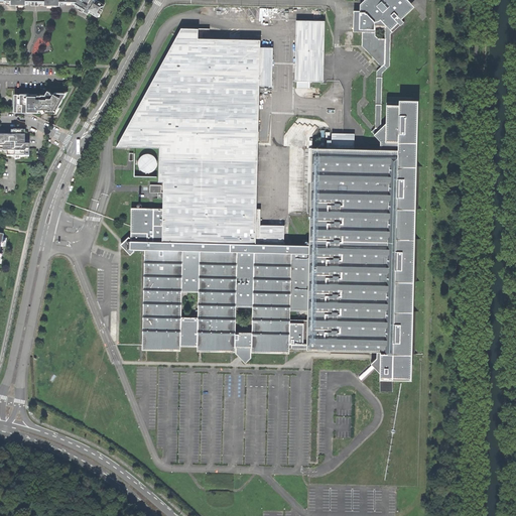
[(100,13),(104,5),(102,4),(103,2),(100,0),(69,0),(69,4),(77,4),(83,8),(90,12),(91,10),(96,14),(98,12),(100,13)]
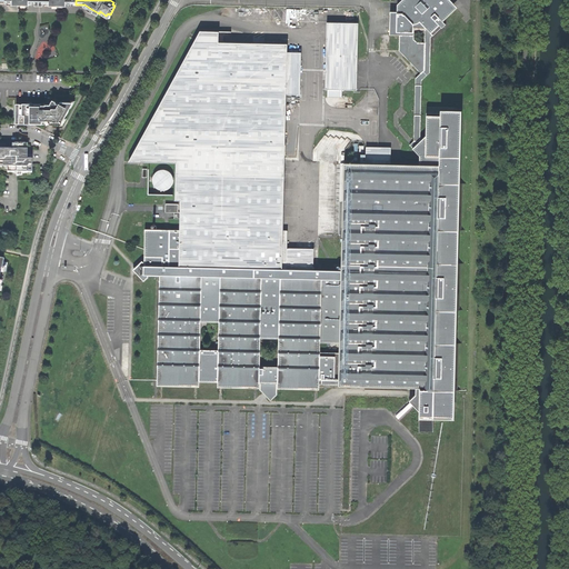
[(390,35),(399,35),(399,50),(420,72),(416,78),(413,140),(410,145),(419,156),(419,165),(390,163),(366,163),(345,163),(343,198),(342,233),(342,272),(313,272),(282,271),(283,231),(287,93),(288,52),(288,45),(219,42),(219,31),(200,31),(129,161),(177,162),(176,200),(180,200),(180,212),(180,219),(180,230),(145,229),(145,262),(143,262),(142,260),(136,267),(139,270),(136,272),(145,281),(148,277),(148,275),(160,276),(158,382),(199,383),(199,381),(218,381),(218,383),(260,385),(260,389),(271,400),(277,395),(277,385),(319,386),(320,385),(416,386),(416,391),(416,393),(409,400),(410,400),(411,401),(413,405),(419,410),(419,431),(433,431),(433,412),(449,412),(449,398),(449,389),(456,389),(457,343),(450,342),(451,310),(458,310),(459,263),(452,263),(453,230),(459,230),(461,183),(455,183),(456,109),(427,109),(426,145),(425,145),(420,140),(421,80),(430,72),(431,37),(441,27),(442,28),(446,25),(441,19),(453,7),(447,0),(401,0),(397,5),(397,11),(390,11),(390,35)]
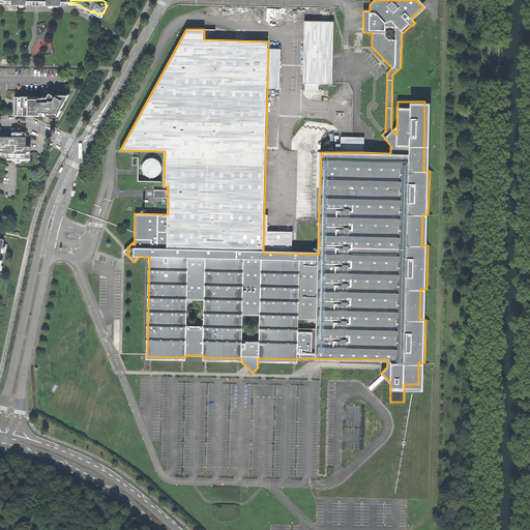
[(319,84),(333,84),(335,22),(305,21),(304,83),(305,83),(319,84)]
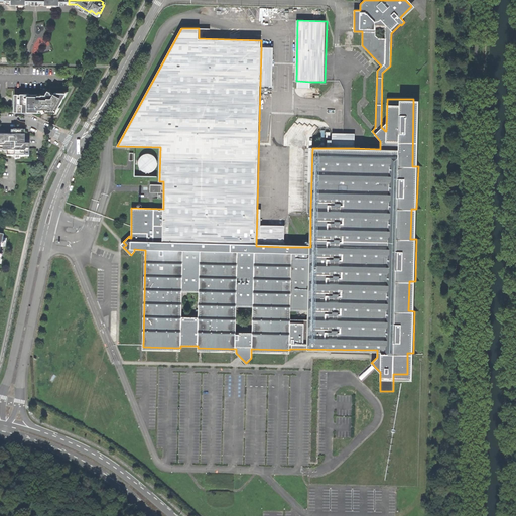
[(273,47),(261,47),(260,85),(272,86),(273,47)]
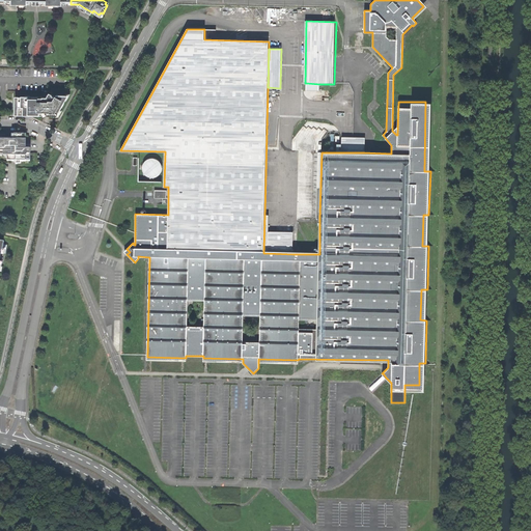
[(54,115),(57,115),(61,108),(61,109),(65,102),(64,102),(67,94),(57,94),(56,96),(52,94),(50,98),(43,96),(43,98),(39,98),(39,96),(30,96),(30,98),(26,98),(26,96),(22,96),(22,98),(18,98),(17,111),(21,111),(21,115),(40,115),(40,112),(43,112),(43,115),(54,115)]
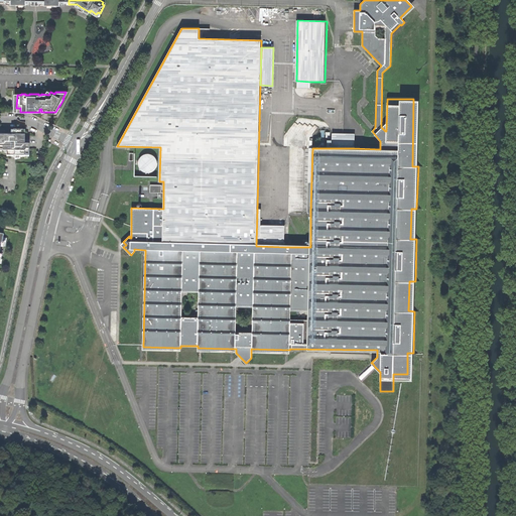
[(0,151),(6,152),(6,156),(10,156),(10,152),(15,152),(15,156),(16,156),(29,157),(29,141),(24,141),(24,131),(0,130),(0,151)]
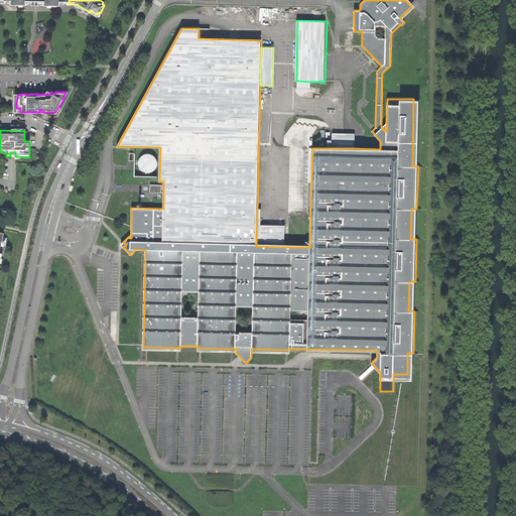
[(332,133),(332,148),(354,148),(355,134),(332,133)]
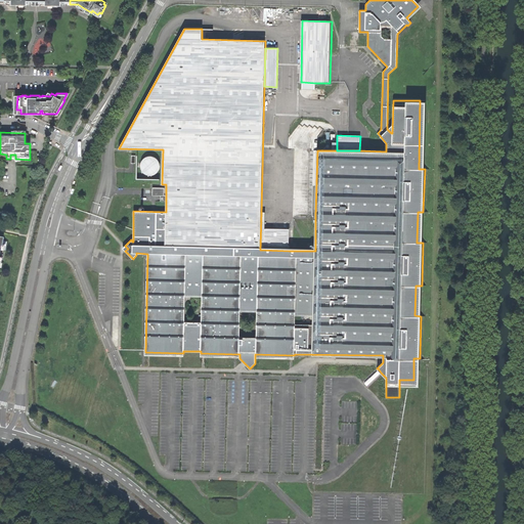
[(141,161),(140,163),(138,163),(137,168),(140,168),(140,169),(141,170),(142,172),(143,173),(145,174),(146,175),(146,176),(147,176),(147,178),(151,178),(151,176),(153,176),(153,175),(155,175),(156,174),(158,172),(159,171),(161,168),(161,165),(160,163),(159,160),(157,158),(154,156),(150,156),(148,156),(145,157),(143,158),(141,161)]
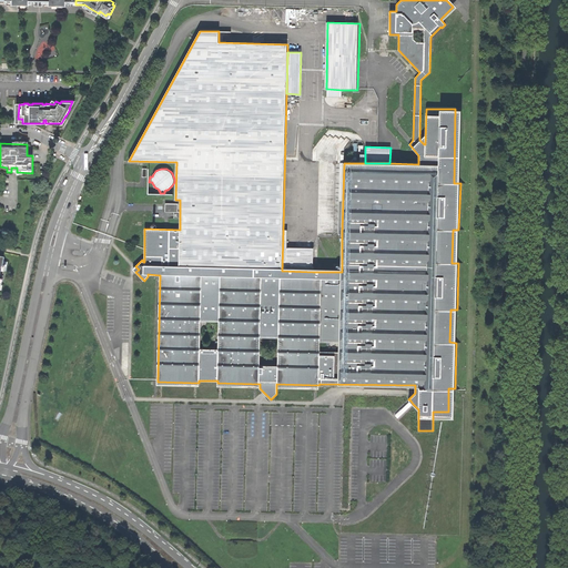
[(283,231),(282,271),(313,272),(313,249),(286,247),(286,231),(283,231)]
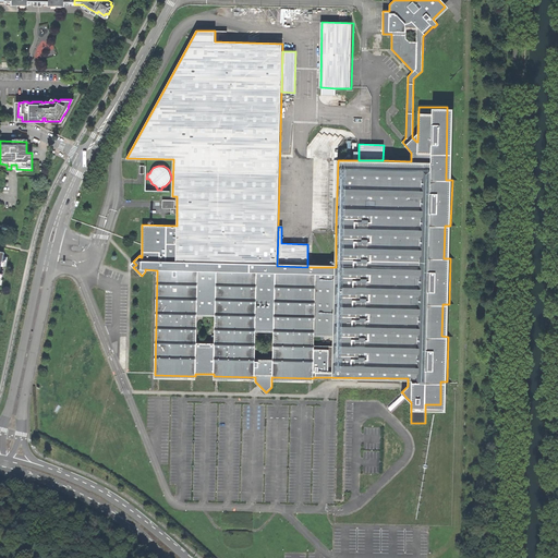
[(391,411),(405,397),(403,393),(388,408),(391,411)]
